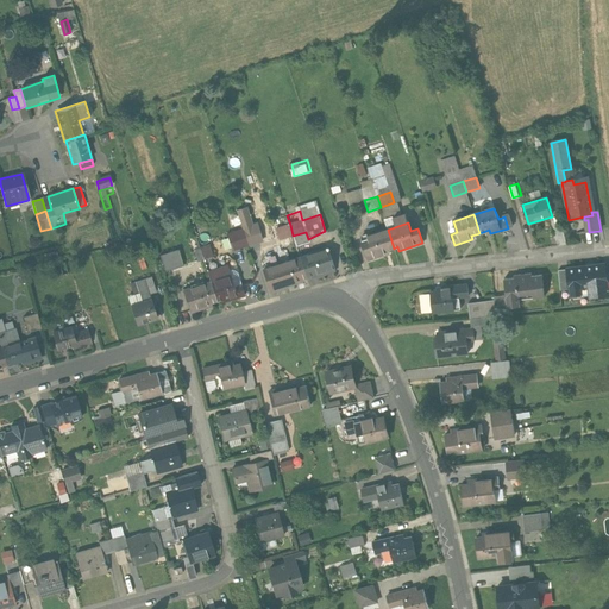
[(293,236),(290,225),(276,230),(280,240),(293,236)]
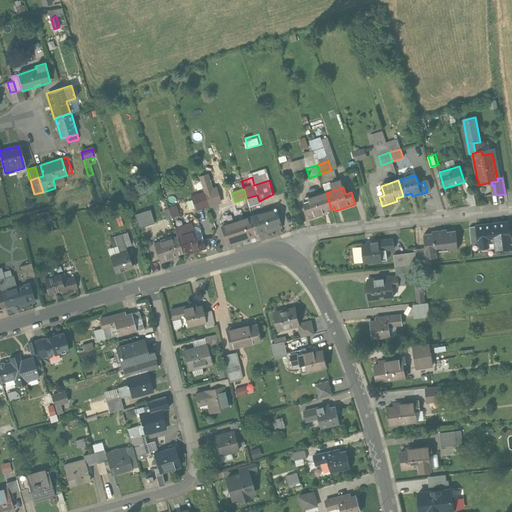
[(87,191),(70,196),(73,207),(90,202),(87,191)]
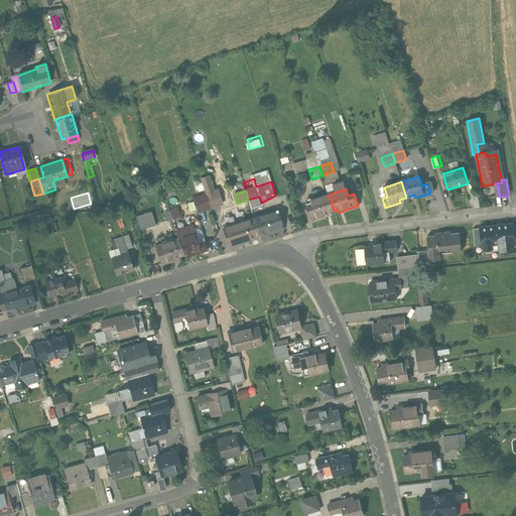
[(206,195),(192,199),(197,213),(210,208),(206,195)]
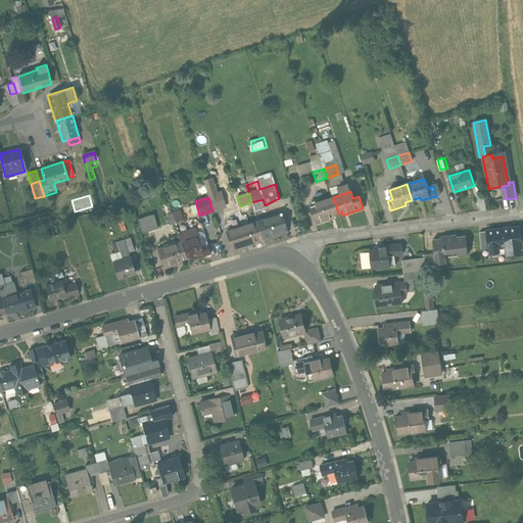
[(333,197),(310,205),(316,224),(331,219),(330,216),(338,214),(333,197)]
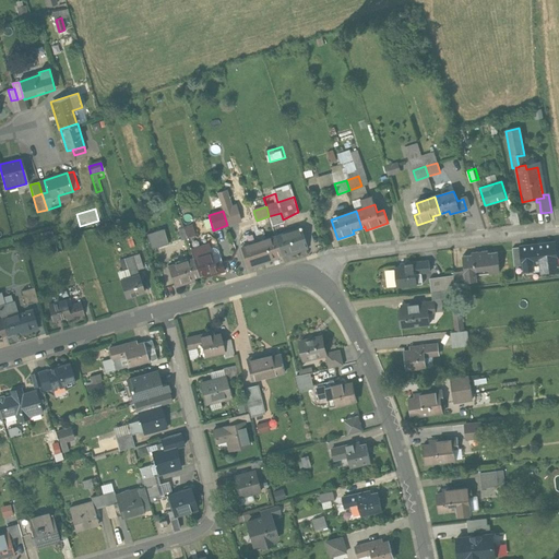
[(240,226),(248,223),(244,212),(237,214),(240,226)]
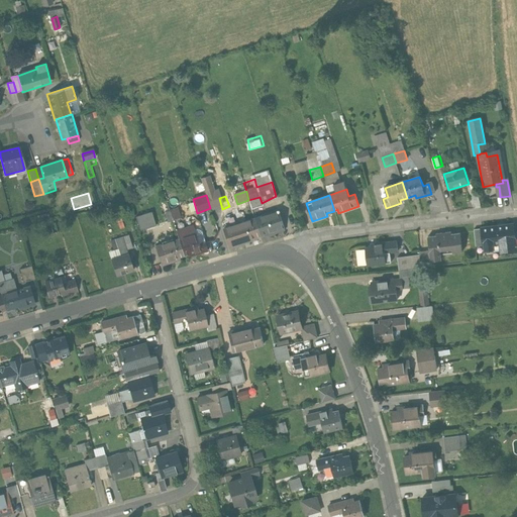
[(178,209),(170,211),(173,220),(181,218),(178,209)]
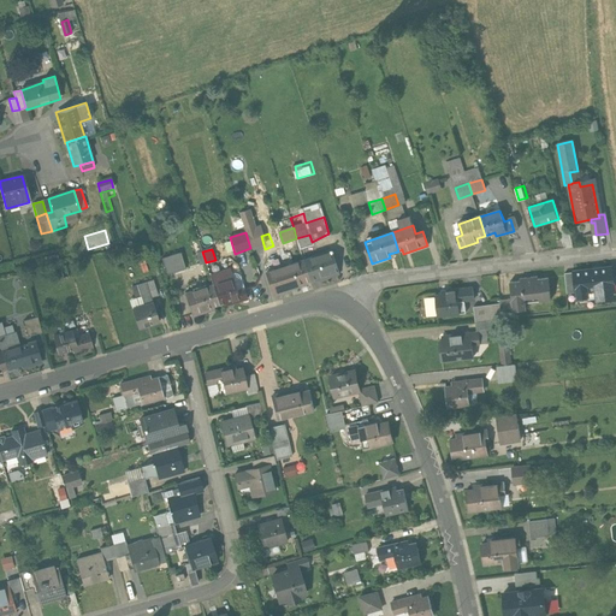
[(303,261),(311,280),(314,279),(315,283),(339,274),(332,252),(330,253),(329,253),(303,261)]
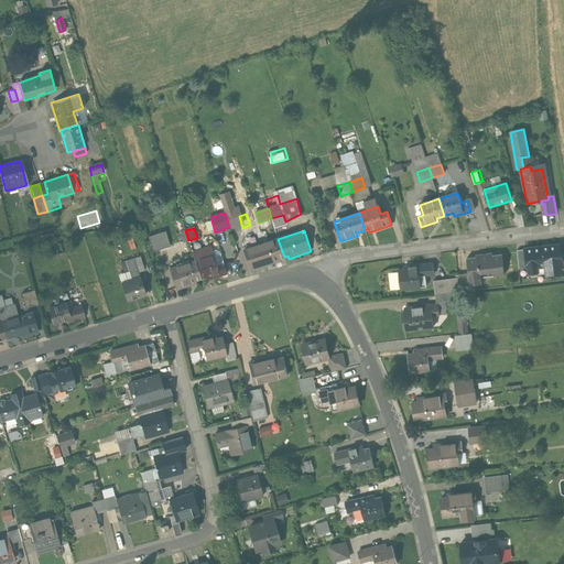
[(149,237),(153,252),(170,247),(165,231),(149,237)]
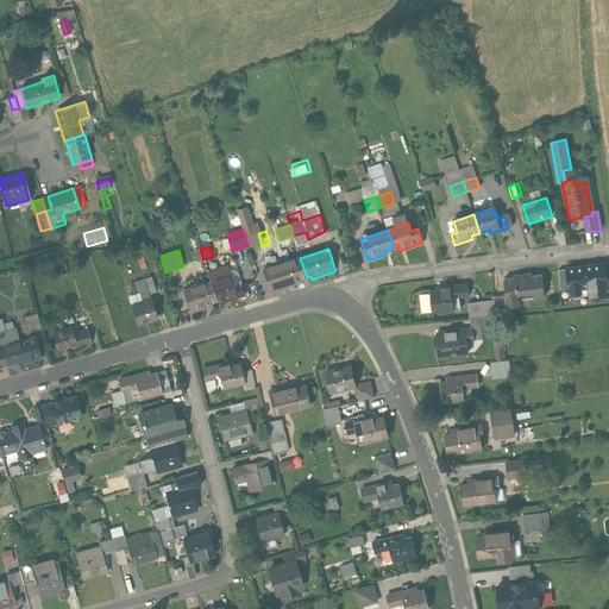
[(300,258),(280,264),(288,287),(302,282),(301,278),(307,277),(300,258)]
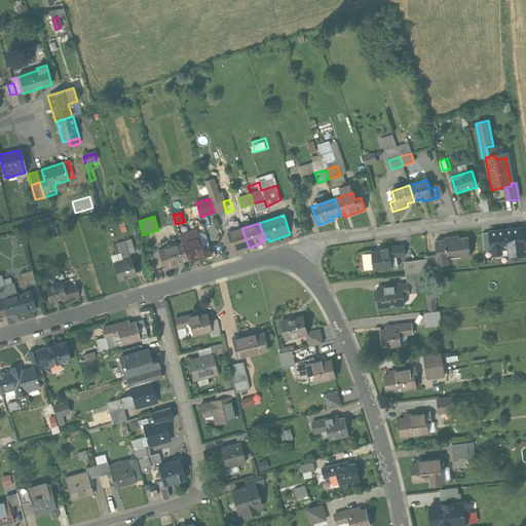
[(249,248),(241,228),(227,233),(234,253),(249,248)]
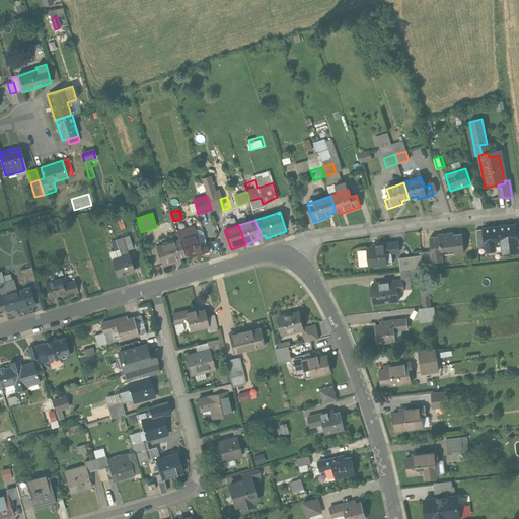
[(515,226),(483,230),(486,247),(487,247),(487,251),(495,250),(495,246),(502,245),(503,253),(518,251),(515,226)]
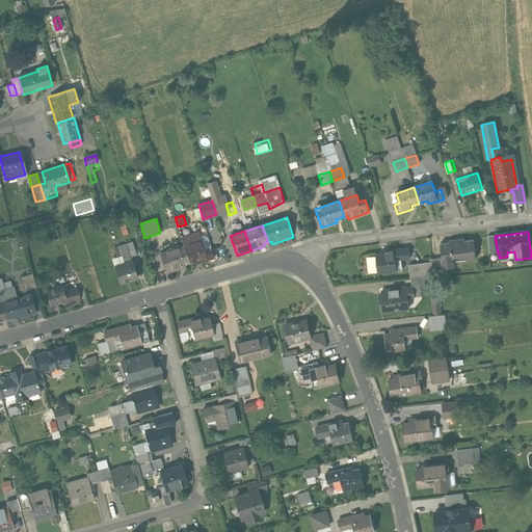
[(205,237),(203,236),(201,237),(200,233),(181,238),(184,246),(189,263),(197,260),(198,264),(214,259),(211,249),(208,241),(207,239),(206,238),(205,237)]
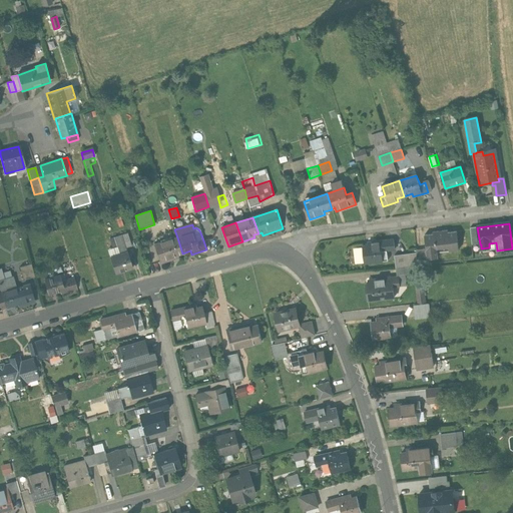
[(472,245),(480,244),(477,227),(470,228),(472,245)]
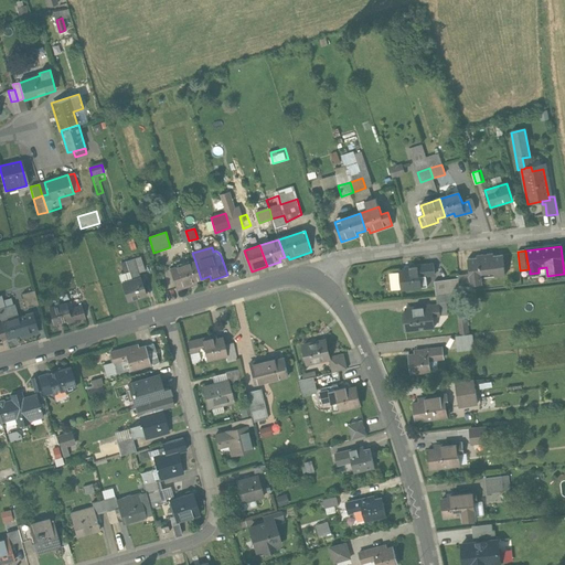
[(477,258),(467,259),(469,275),(470,286),(471,286),(481,285),(481,279),(504,277),(502,256),(492,257),(492,255),(477,256),(477,258)]
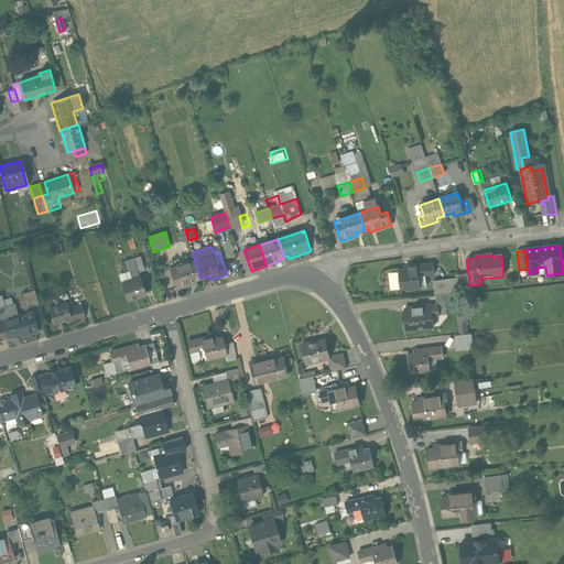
[(134,259),(126,262),(130,274),(138,272),(134,259)]
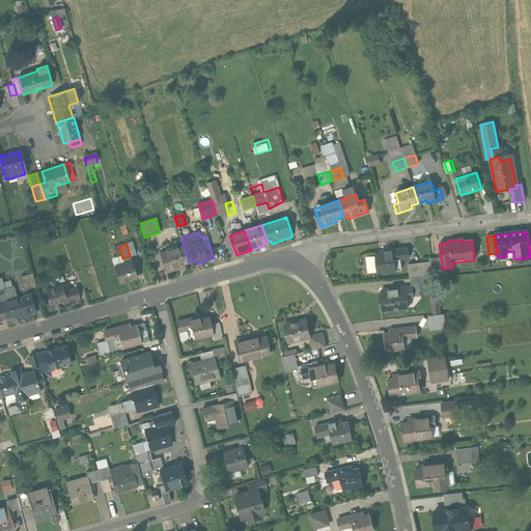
[(169,261),(163,263),(166,273),(182,268),(180,264),(189,262),(184,246),(166,252),(169,261)]
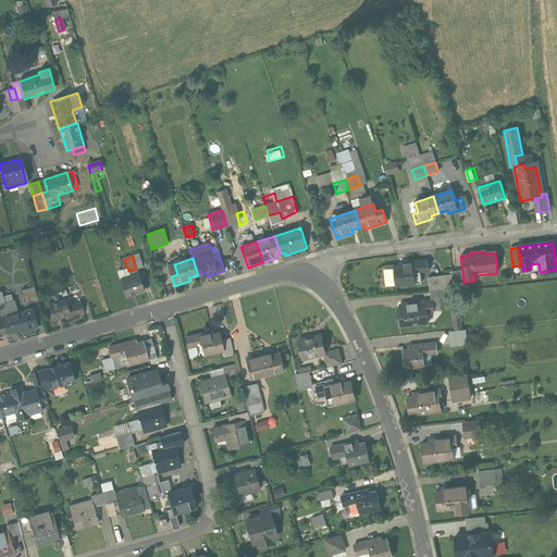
[(393,269),(384,270),(386,286),(395,286),(421,284),(420,272),(429,271),(428,261),(399,264),(399,268),(393,269)]
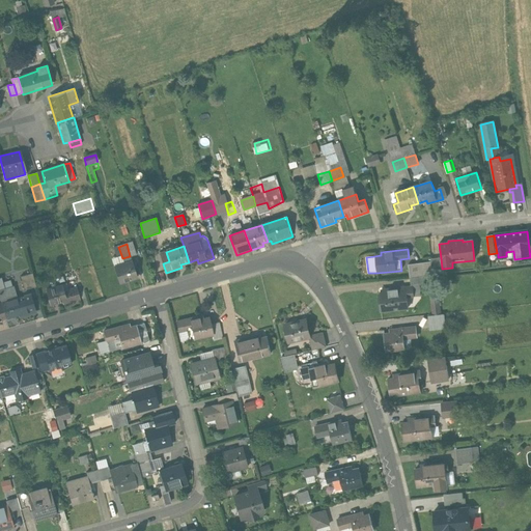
[(442,269),(441,258),(430,259),(430,262),(432,276),(444,275),(443,269),(442,269)]
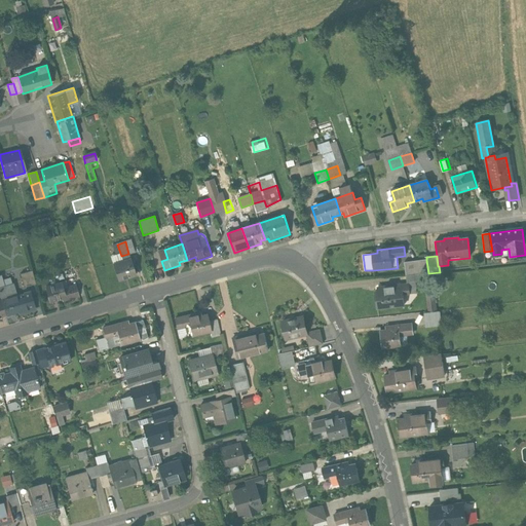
[(136,275),(130,259),(114,265),(119,280),(136,275)]
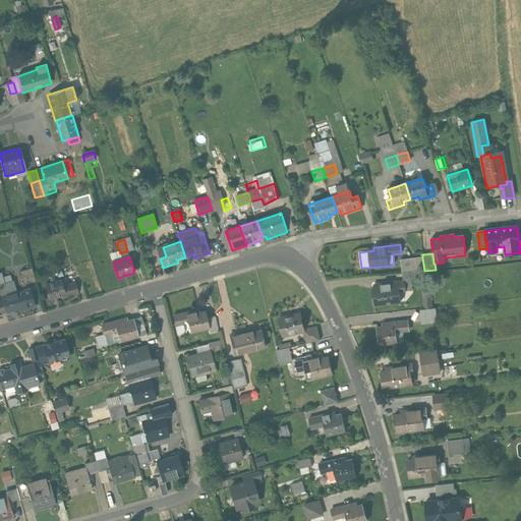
[(409,273),(424,271),(422,257),(408,259),(409,273)]
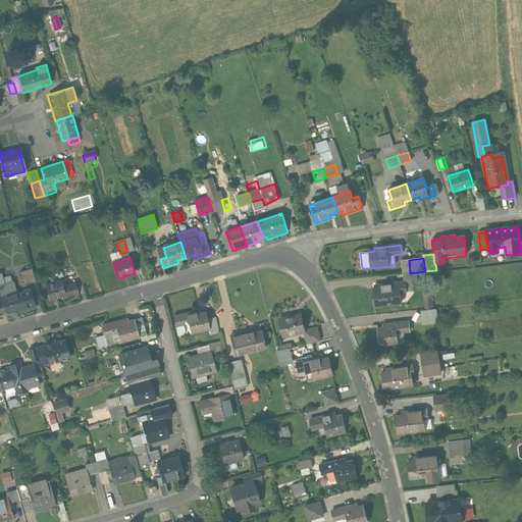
[(32,269),(19,272),(23,285),(36,282),(32,269)]
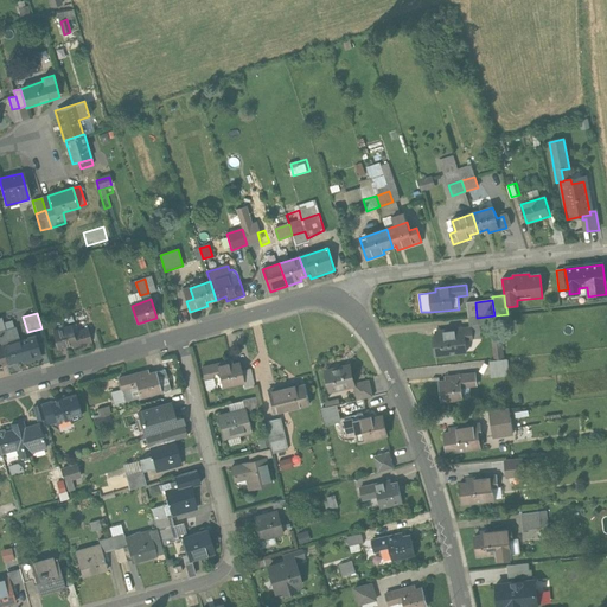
[(494,315),(477,318),(478,326),(494,325),(494,315)]
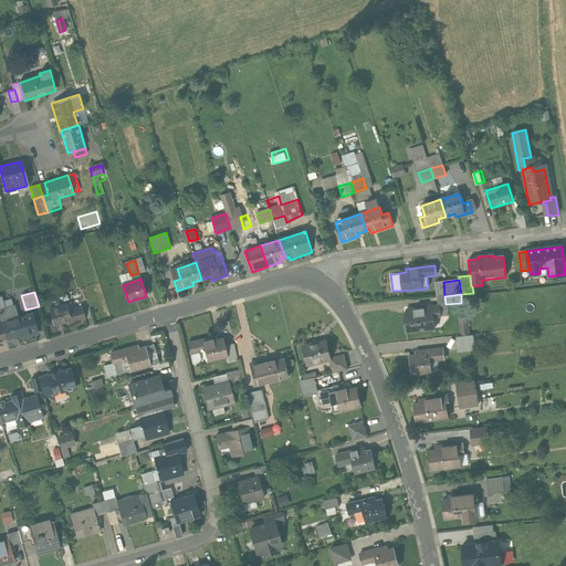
[(0,316),(2,324),(7,339),(22,335),(23,337),(38,334),(32,314),(18,318),(13,305),(0,308),(0,316)]
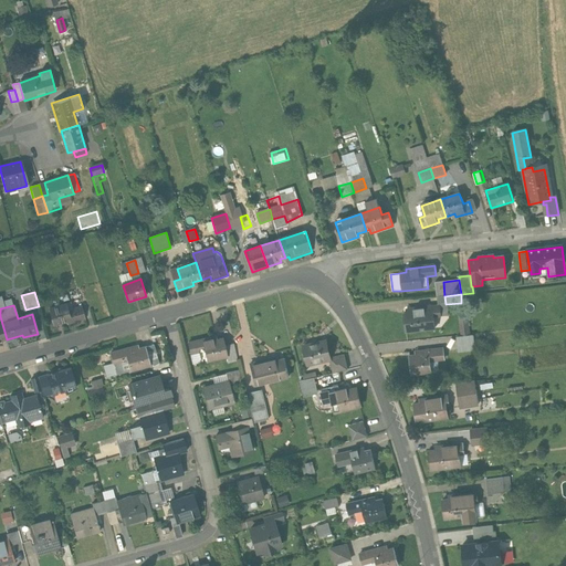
[(66,305),(50,310),(54,325),(70,321),(71,324),(72,323),(69,311),(66,305)]
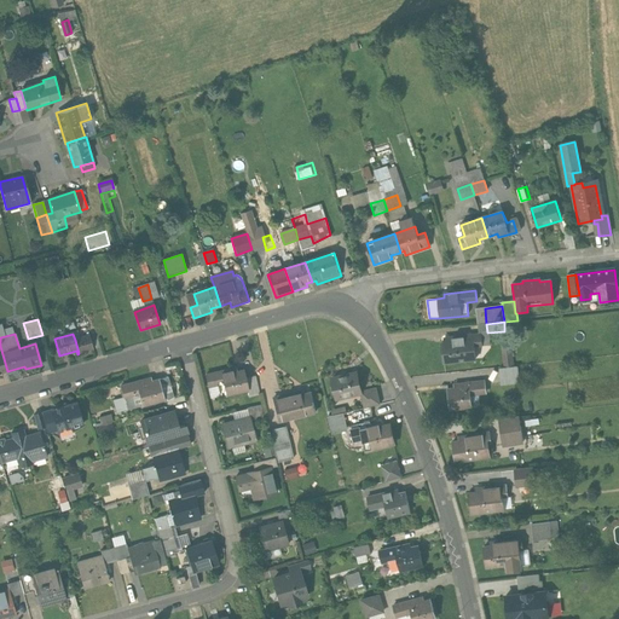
[(75,340),(79,353),(93,350),(88,336),(75,340)]
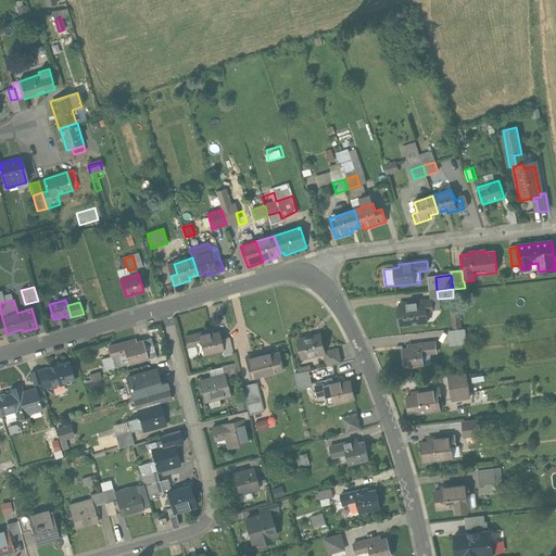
[(403,304),(404,307),(397,308),(400,327),(427,324),(426,316),(424,315),(422,310),(431,308),(430,302),(408,304),(408,303),(403,304)]
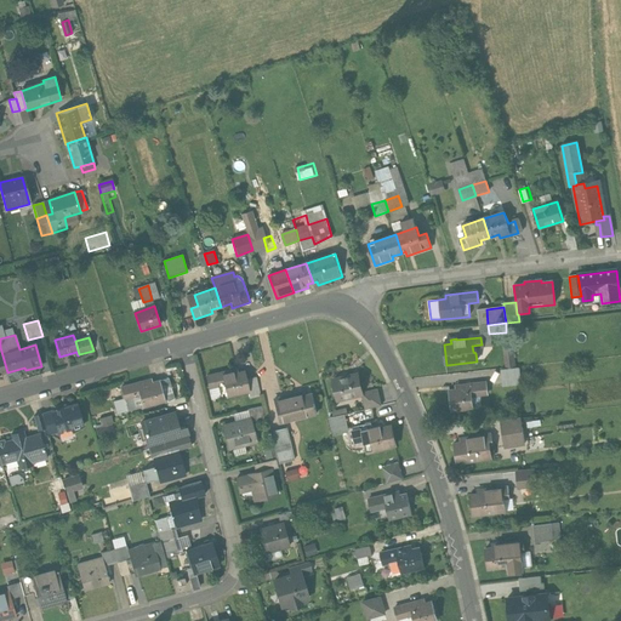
[(506,368),(514,366),(512,345),(503,346),(506,368)]
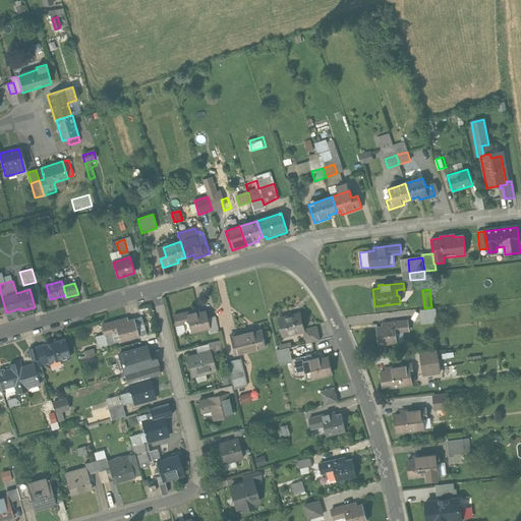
[(439,307),(423,308),(424,323),(440,322),(439,307)]
